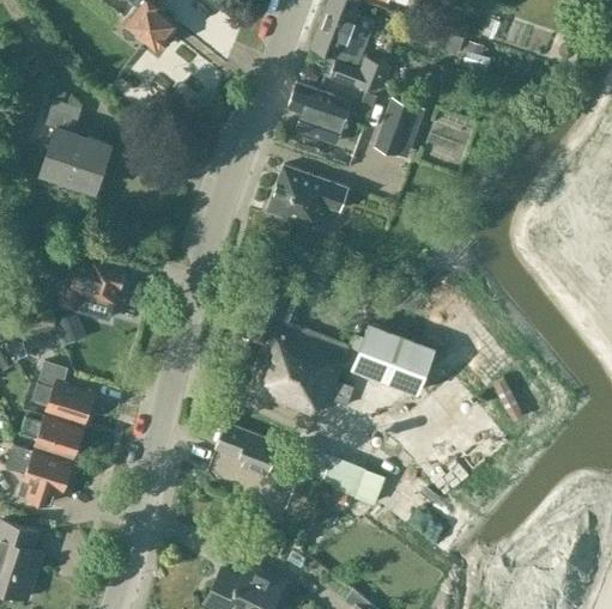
[(116,0),(121,4),(123,0),(129,0),(138,6),(122,25),(126,28),(122,31),(123,40),(133,40),(135,35),(137,36),(140,32),(158,47),(167,46),(165,38),(168,35),(165,32),(173,23),(156,10),(158,6),(151,0),(116,0)]
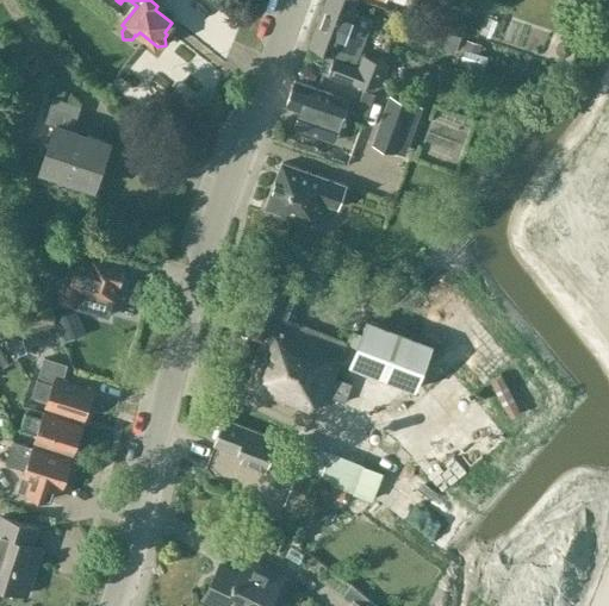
[(373,23),(359,18),(353,17),(358,4),(346,0),(328,0),(310,49),(356,67),(373,23)]
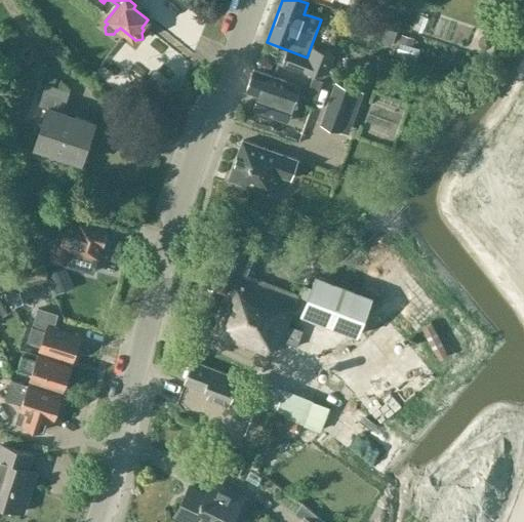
[(380,0),(323,0),(330,2),(330,0),(350,0),(378,8),(380,0)]
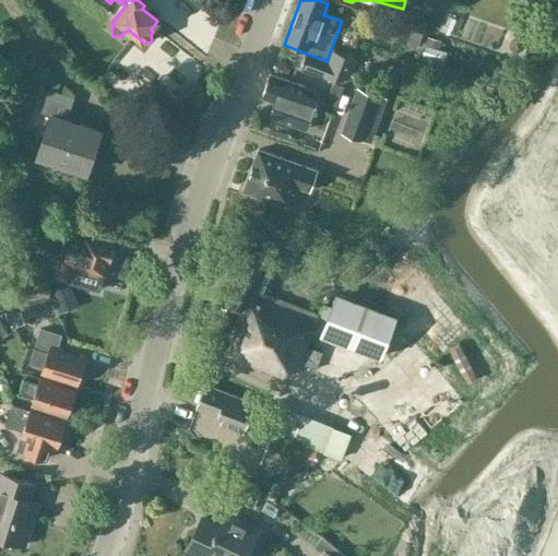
[(399,34),(396,54),(412,56),(414,36),(399,34)]
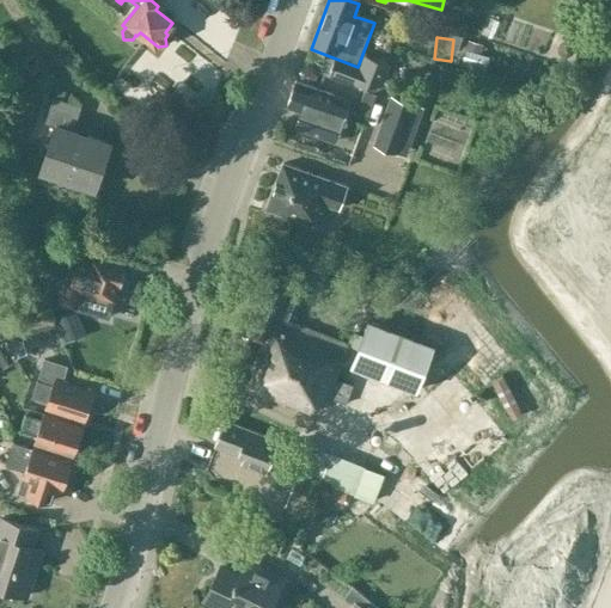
[(477,59),(481,48),(470,44),(466,55),(477,59)]
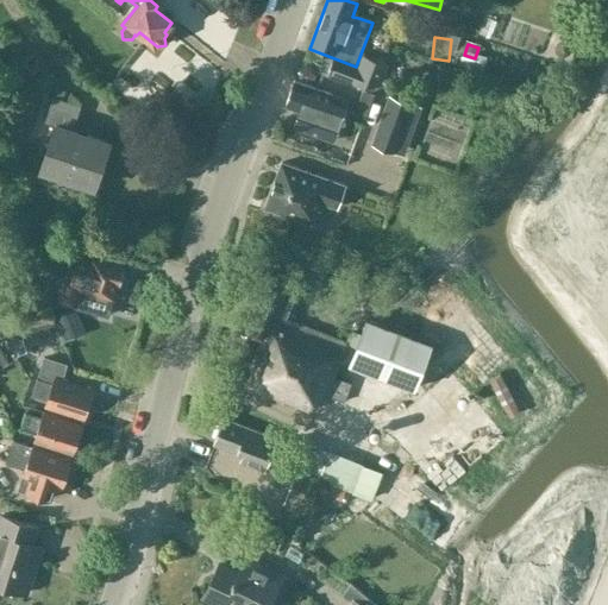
[(556,48),(553,52),(557,58),(562,61),(568,58),(570,52),(566,46),(562,45),(556,48)]
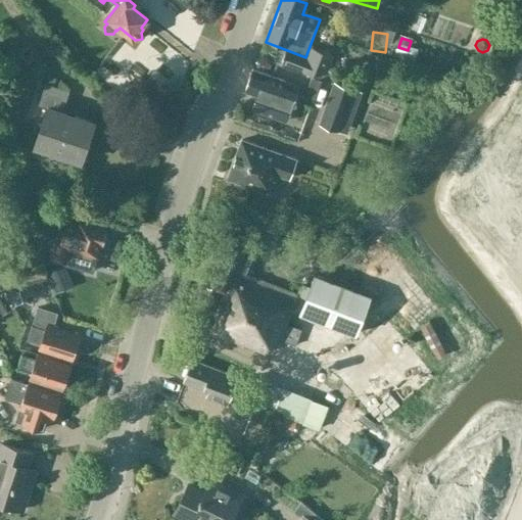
[(306,60),(284,52),(280,63),(315,77),(325,75),(332,57),(311,48),(306,60)]
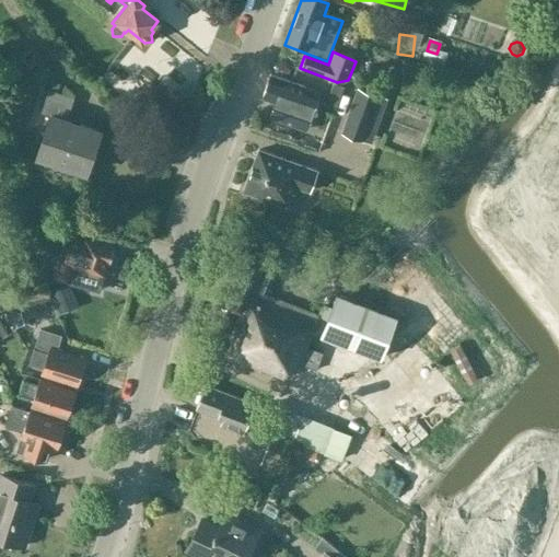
[(264,102),(276,106),(270,122),(306,135),(319,97),(271,80),(264,102)]
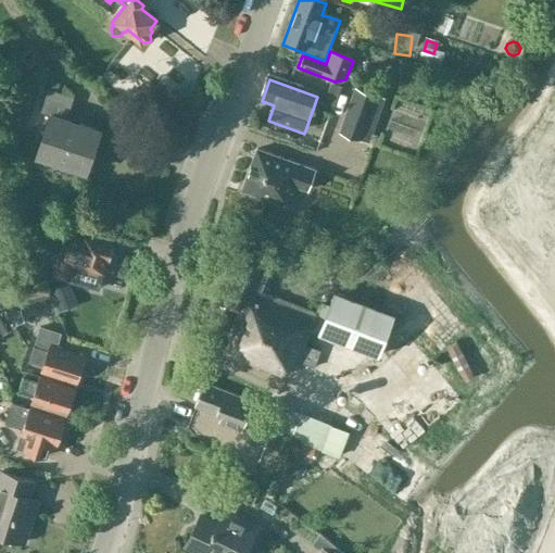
[(329,86),(322,105),(333,110),(340,90),(329,86)]
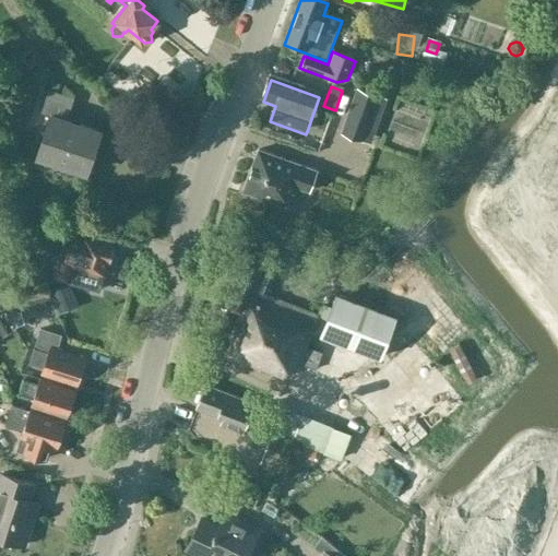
[(361,144),(377,98),(357,92),(341,137),(361,144)]
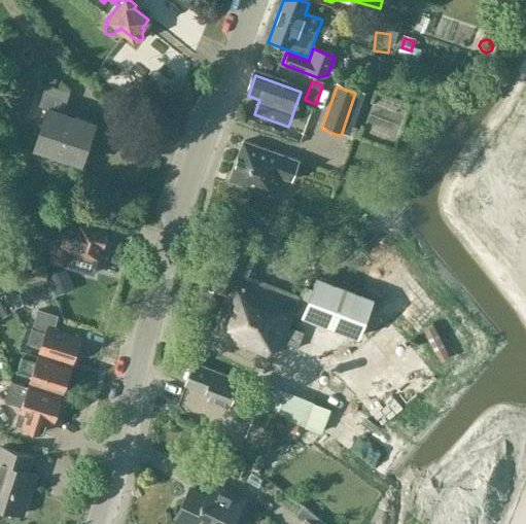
[(80,166),(94,127),(62,115),(69,96),(45,88),(38,108),(46,111),(34,150),(80,166)]
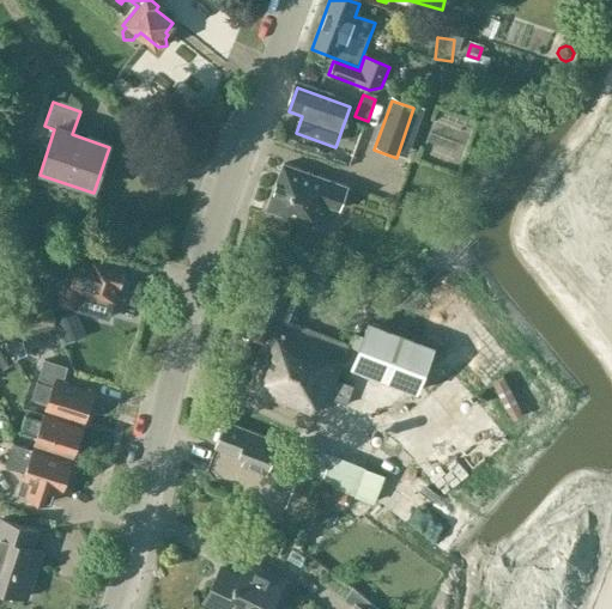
[(283,168),(266,212),(313,229),(317,214),(321,215),(323,208),(339,213),(346,190),(283,168)]
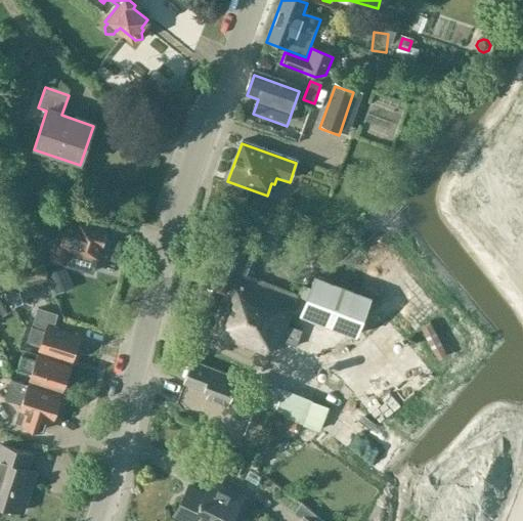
[(522,161),(502,178),(522,205),(522,161)]
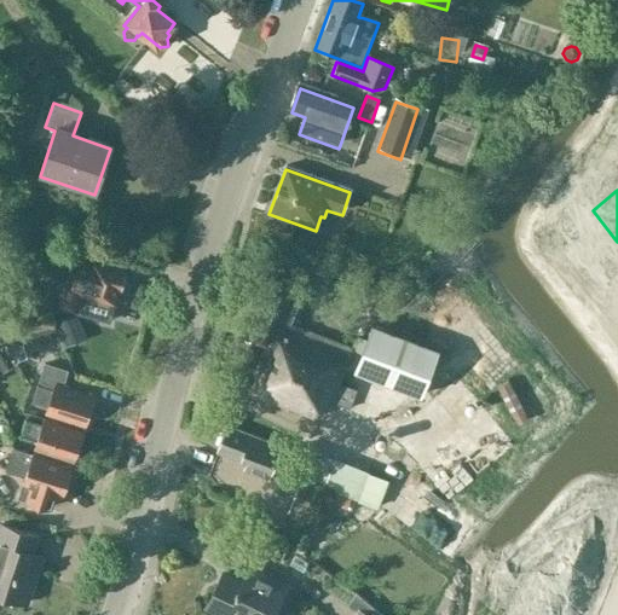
[(62,293),(57,309),(75,314),(110,324),(115,307),(120,289),(123,288),(126,279),(123,277),(123,274),(94,266),(93,270),(69,264),(62,293)]
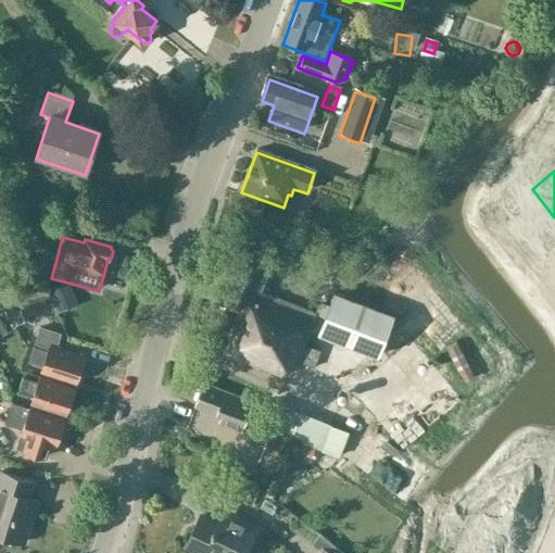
[(238,312),(223,355),(282,378),(289,361),(314,369),(319,353),(304,347),(315,315),(261,294),(273,261),(252,253),(250,260),(235,254),(223,284),(222,284),(219,288),(217,289),(214,297),(215,300),(214,303),(238,312)]
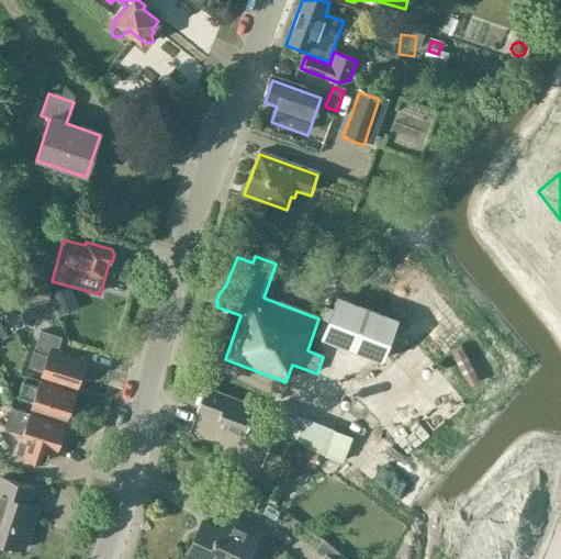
[(20,313),(49,302),(41,278),(9,290),(18,314),(20,313)]
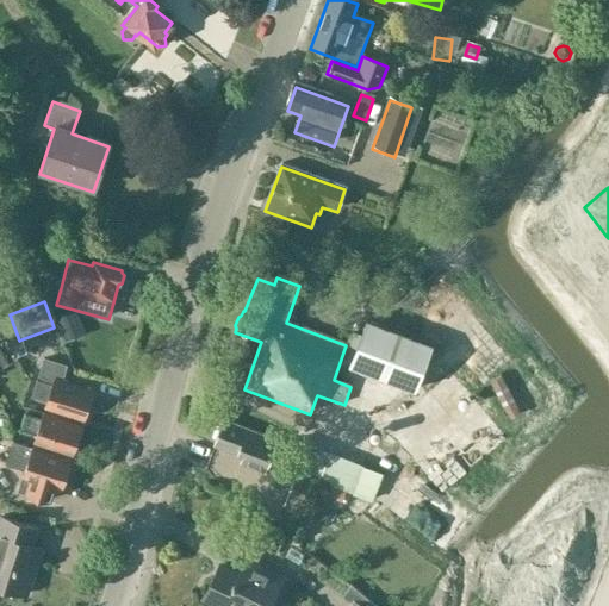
[(51,319),(63,347),(85,337),(74,311),(51,319)]
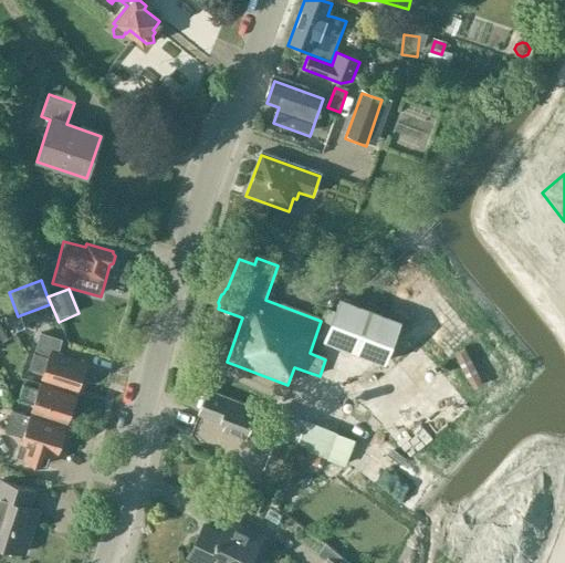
[(338,300),(324,342),(385,363),(399,320),(338,300)]
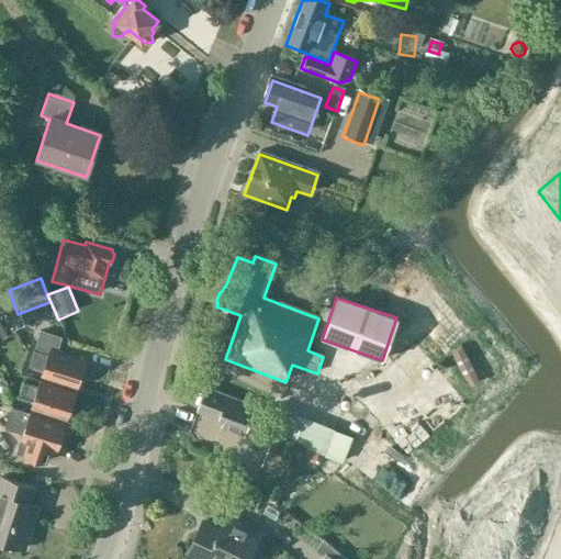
[(23,324),(20,313),(18,314),(7,317),(13,330),(23,324)]
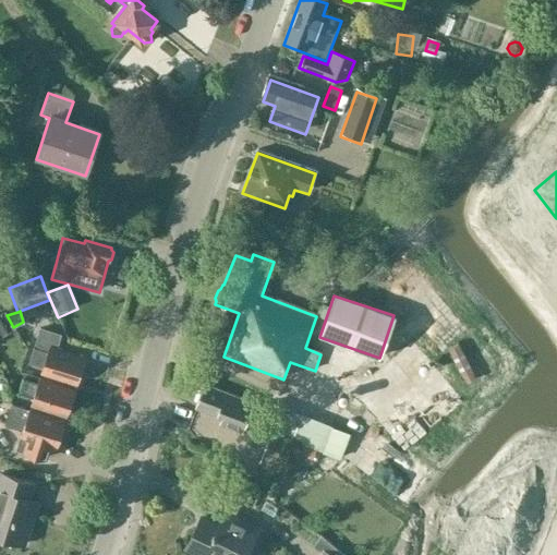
[(84,360),(58,351),(60,337),(39,329),(27,365),(43,370),(41,375),(75,386),(84,360)]
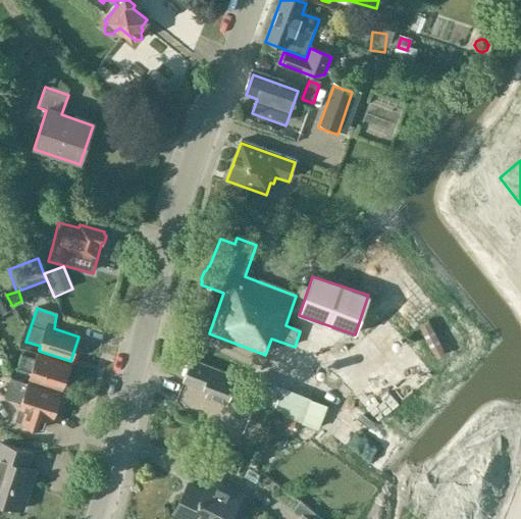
[(407,332),(396,339),(415,372),(426,366),(407,332)]
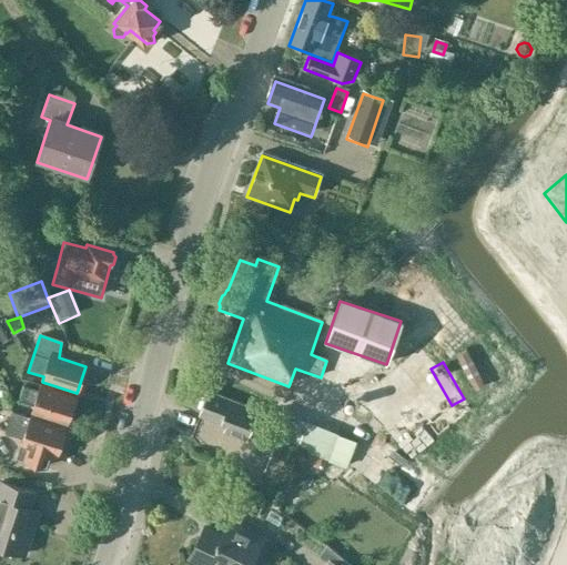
[(66,425),(74,399),(40,387),(38,394),(24,390),(20,404),(32,409),(30,414),(66,425)]
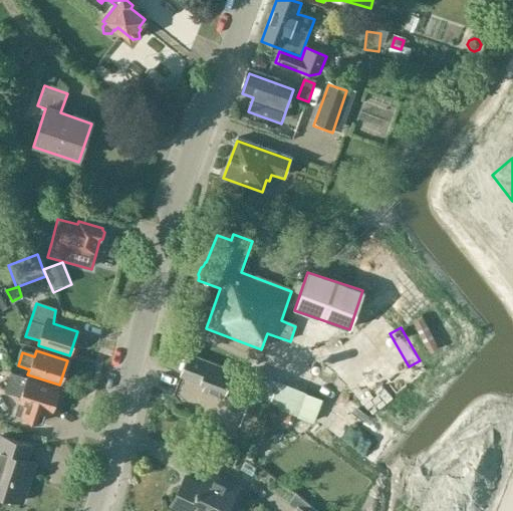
[(188,356),(181,376),(205,386),(201,396),(223,404),(234,373),(229,372),(188,356)]
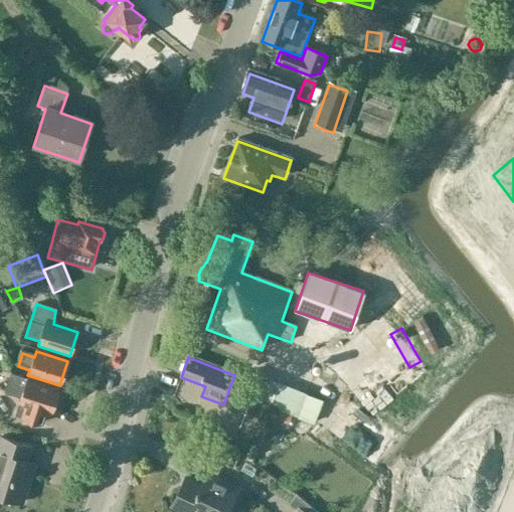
[(275,407),(270,421),(292,430),(296,420),(314,425),(323,401),(244,372),(242,377),(245,378),(240,394),(250,398),(275,407)]
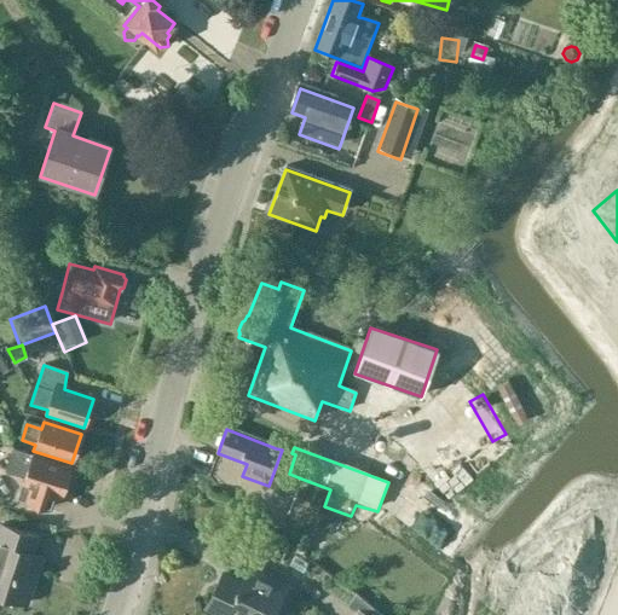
[(32,457),(32,458),(11,451),(4,474),(24,481),(22,487),(32,489),(27,503),(50,511),(55,498),(61,499),(70,469),(32,457)]
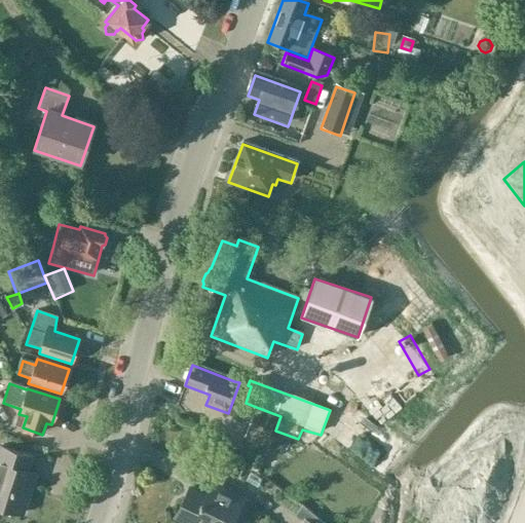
[(275,431),(280,416),(256,407),(245,437),(269,446),(275,431)]
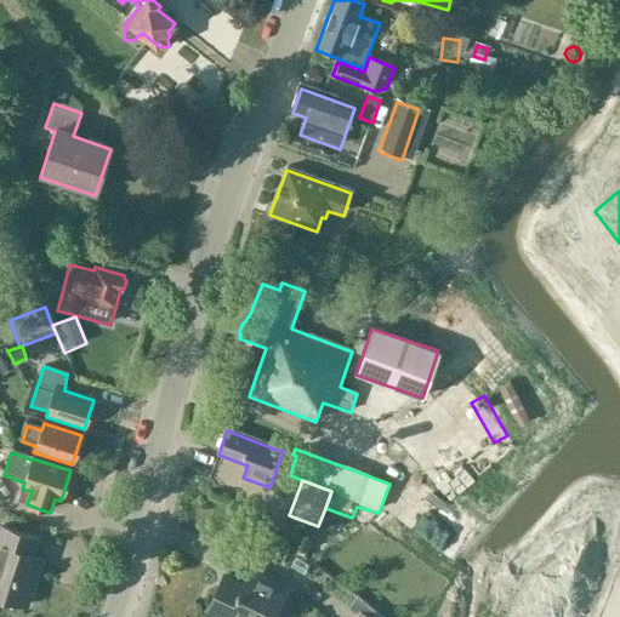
[(41,560),(30,556),(35,541),(0,529),(0,599),(26,607),(41,560)]
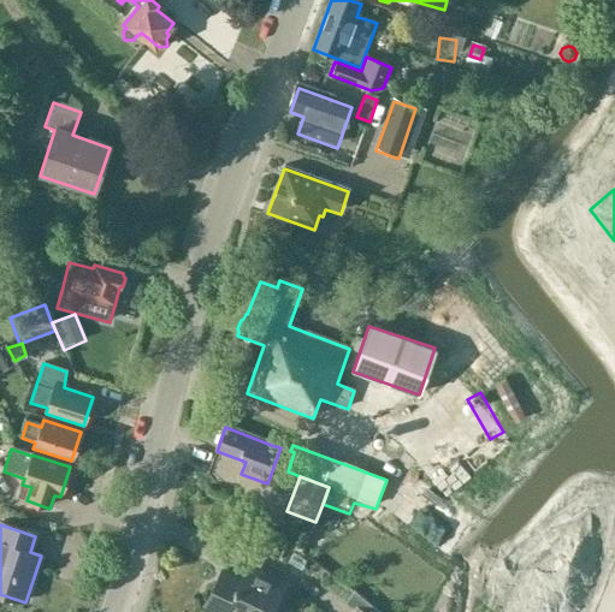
[(205,607),(212,611),(272,611),(284,587),(258,574),(250,588),(222,574),(205,607)]
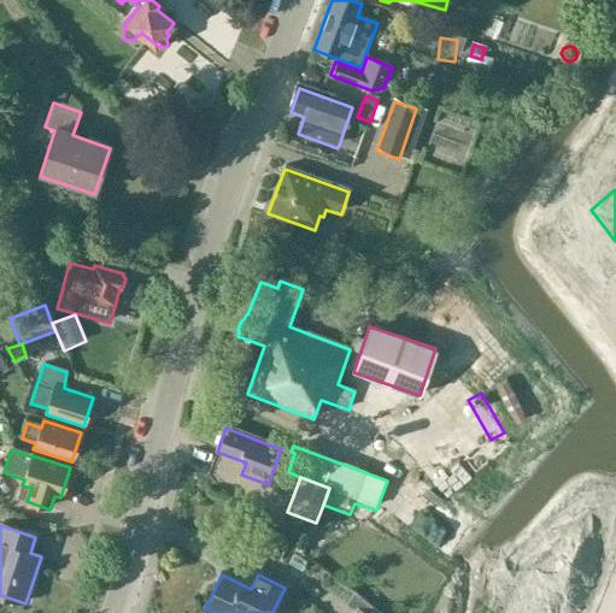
[(545,612),(546,611),(520,595),(511,608),(517,612),(545,612)]
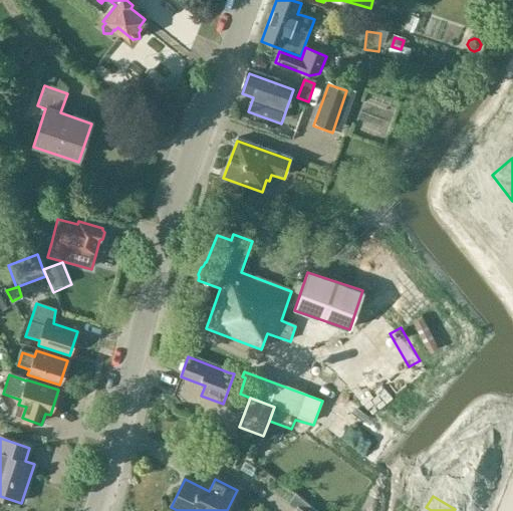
[(288,507),(292,510),(296,510),(297,508),(302,510),(313,510),(294,497),(288,507)]
